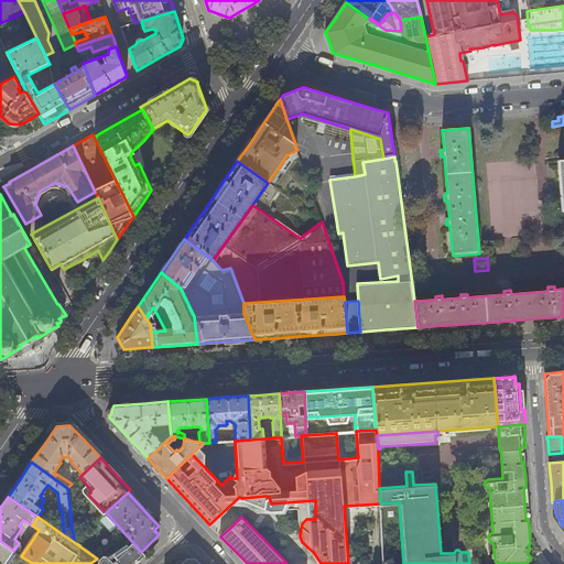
[(13,551),(0,541),(0,563),(32,563),(21,556),(19,554),(13,551)]
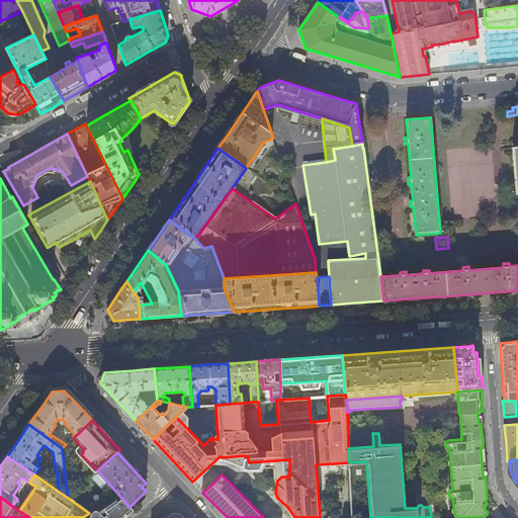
[(17,499),(12,506),(17,509),(24,500),(19,497),(17,499)]
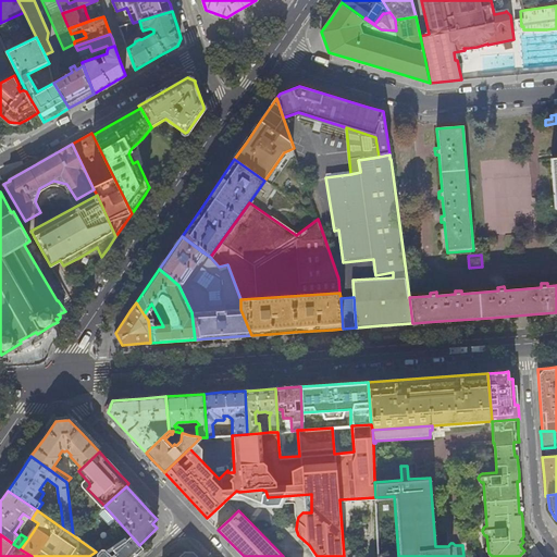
[(133,556),(143,548),(139,545),(133,537),(127,543),(126,543),(114,548),(115,553),(112,556),(109,553),(108,553),(106,549),(102,549),(98,554),(98,556),(89,556),(86,556),(133,556)]
